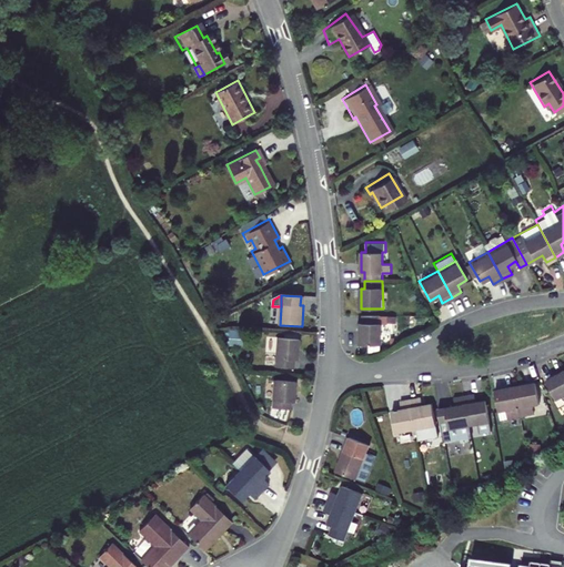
[(383,315),(364,315),(364,324),(361,324),(361,344),(383,344),(383,315)]
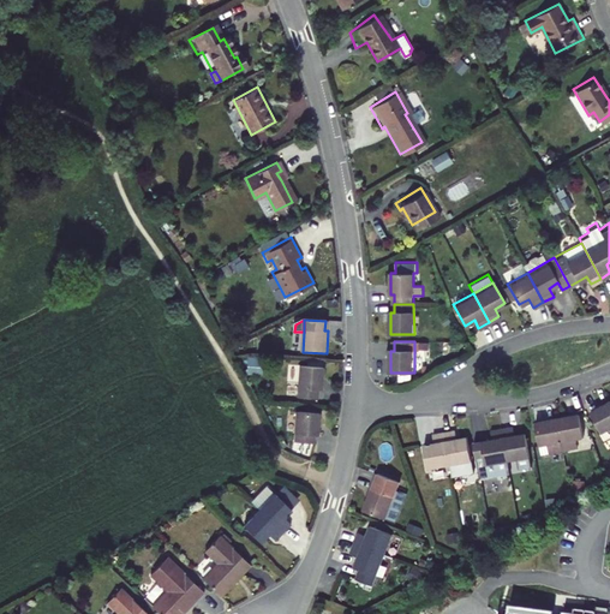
[(326,368),(301,367),(299,398),(318,399),(320,391),(323,391),(326,368)]
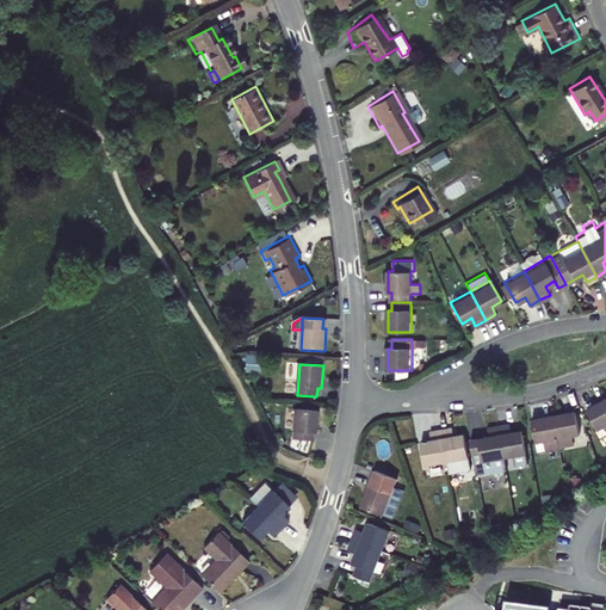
[(605,399),(589,410),(600,430),(598,431),(603,439),(605,436),(605,399)]
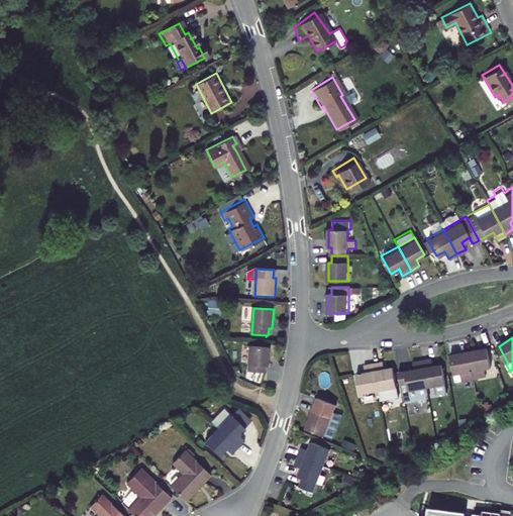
[(270,348),(250,346),(248,373),(266,374),(266,367),(269,367),(270,348)]
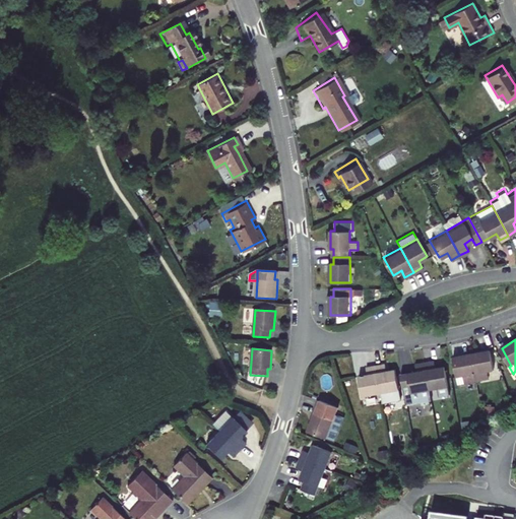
[(473,353),(478,381),(491,378),(490,371),(496,370),(492,349),(473,353)]
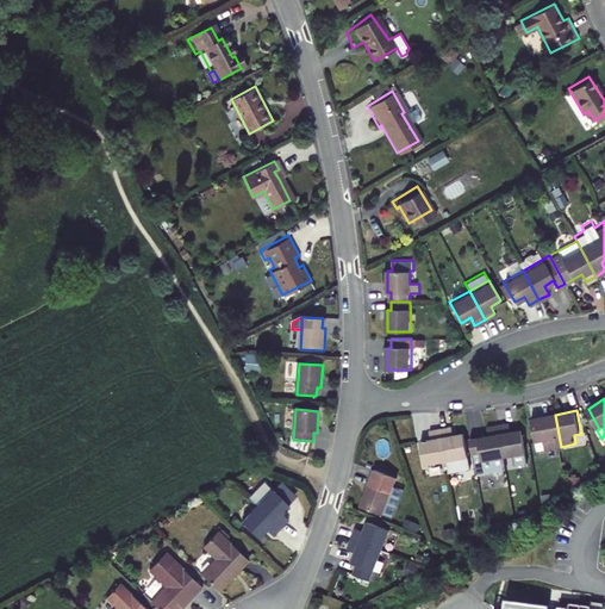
[(540,451),(561,447),(555,415),(534,418),(540,451)]
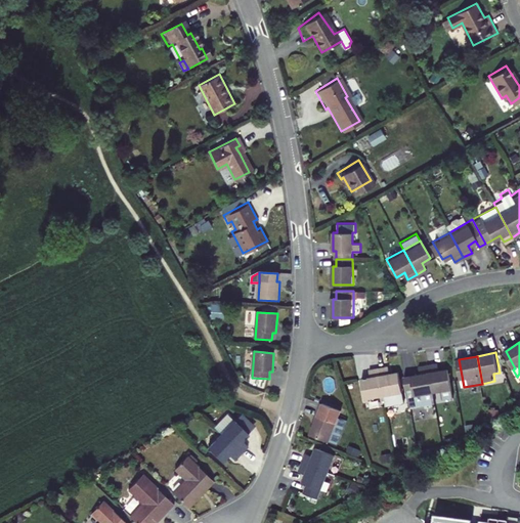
[(430,364),(436,392),(443,390),(445,398),(456,396),(450,368),(441,371),(440,362),(430,364)]
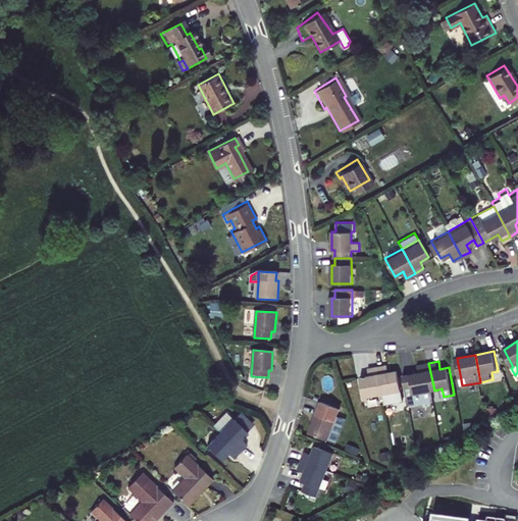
[(435,401),(434,391),(428,363),(419,365),(420,372),(406,375),(412,406),(435,401)]
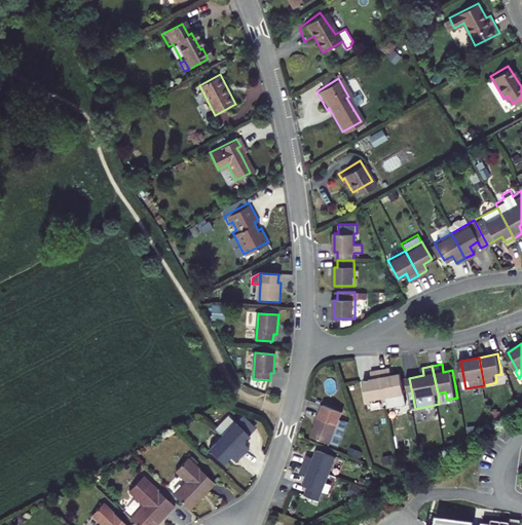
[(393,369),(382,371),(388,399),(407,396),(403,374),(394,376),(393,369)]
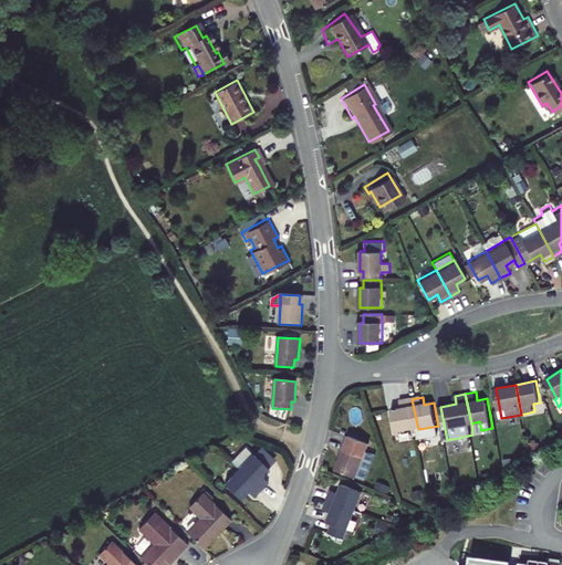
[(418,429),(412,399),(402,400),(403,409),(394,411),(397,433),(418,429)]
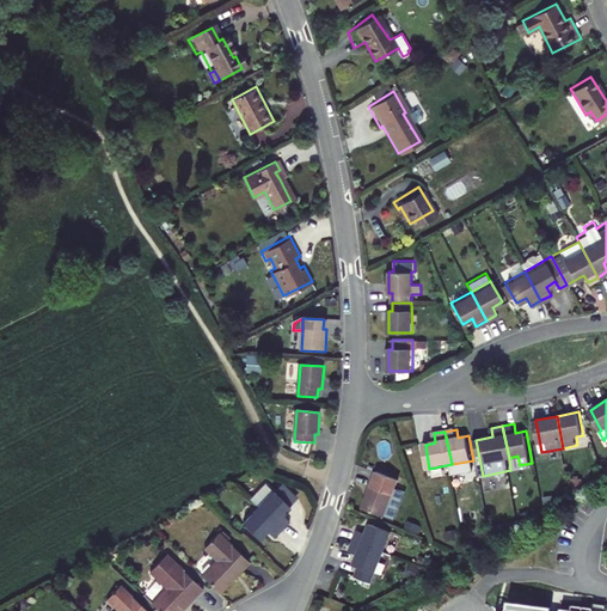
[(379,474),(365,509),(387,518),(402,482),(379,474)]
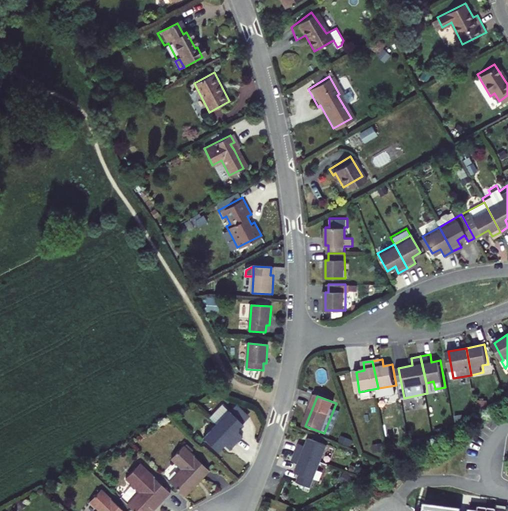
[(228,409),(241,422),(248,415),(235,402),(228,409)]
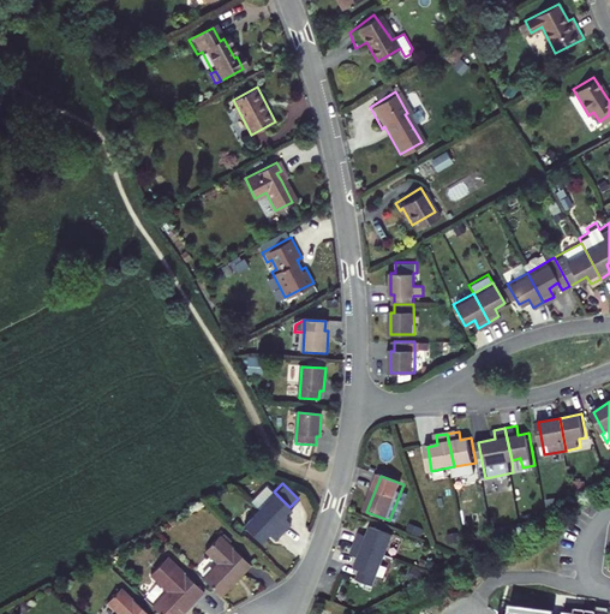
[(274,492),(273,490),(257,507),(281,530),(289,522),(283,516),(291,507),(289,507),(274,492)]
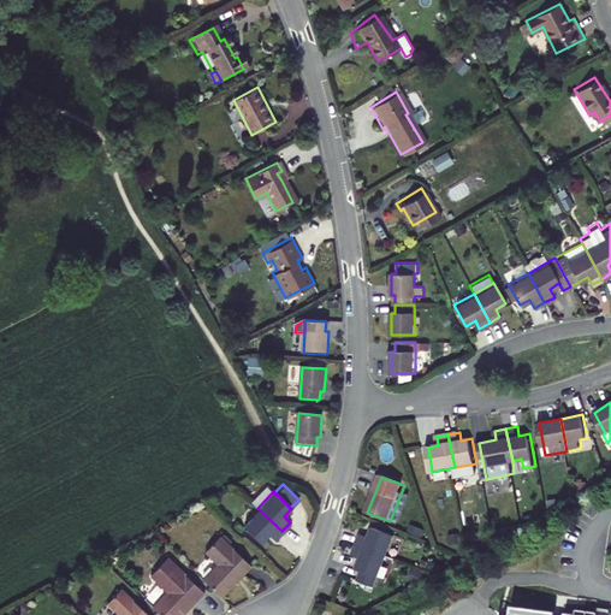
[(282,531),(257,508),(243,524),(260,540),(267,532),(274,539),(282,531)]
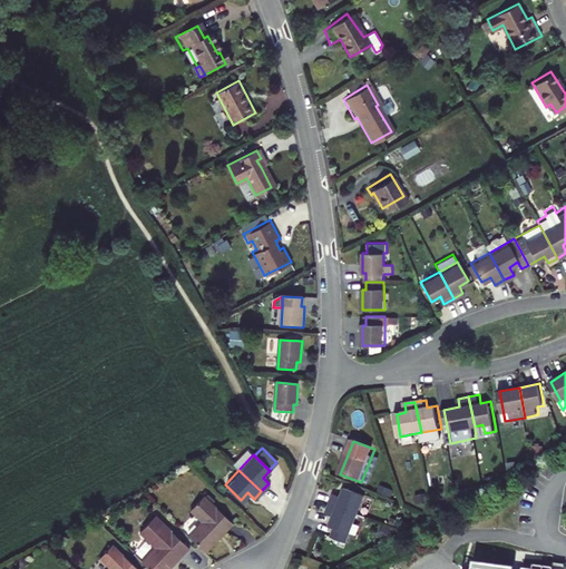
[(367,498),(347,490),(343,499),(335,496),(331,506),(360,517),(367,498)]
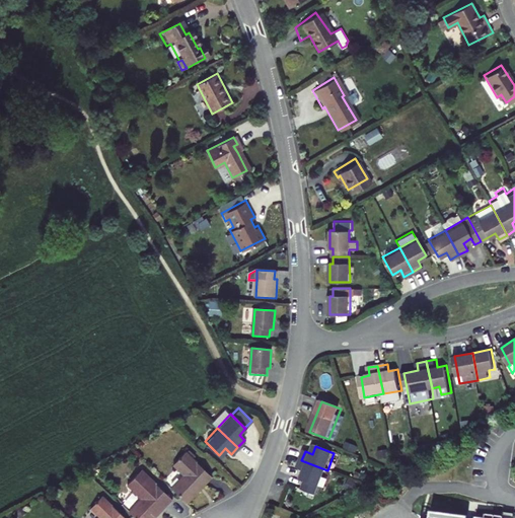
[(185,474),(172,487),(188,502),(201,489),(199,488),(205,482),(206,483),(213,475),(188,451),(174,464),(185,474)]
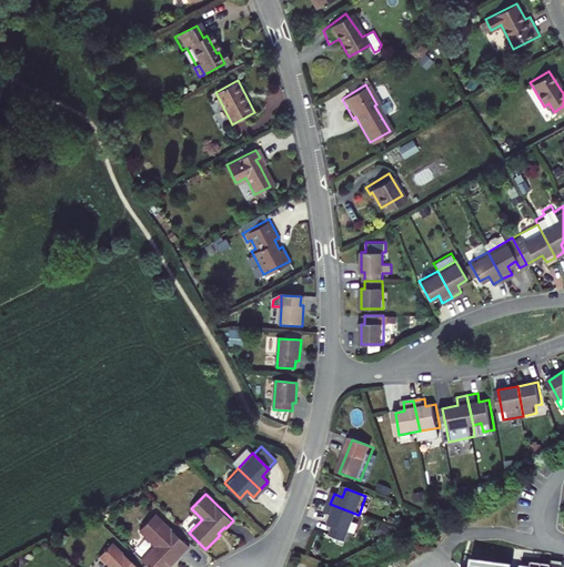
[(350,539),(359,515),(330,504),(326,515),(334,517),(331,526),(338,528),(335,534),(350,539)]
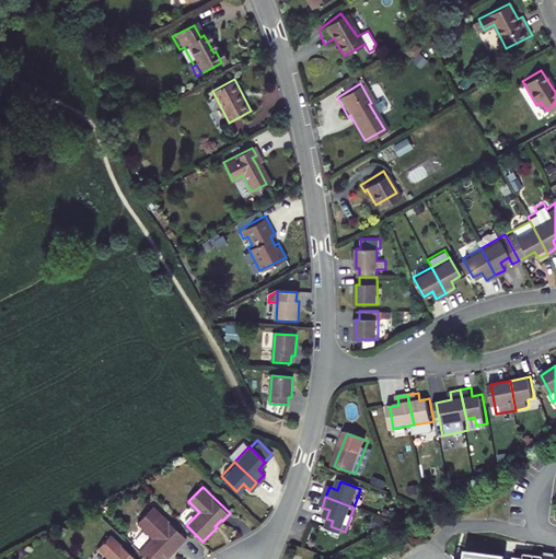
[(151,537),(137,551),(145,558),(160,558),(163,556),(172,548),(174,550),(185,539),(151,507),(136,523),(151,537)]
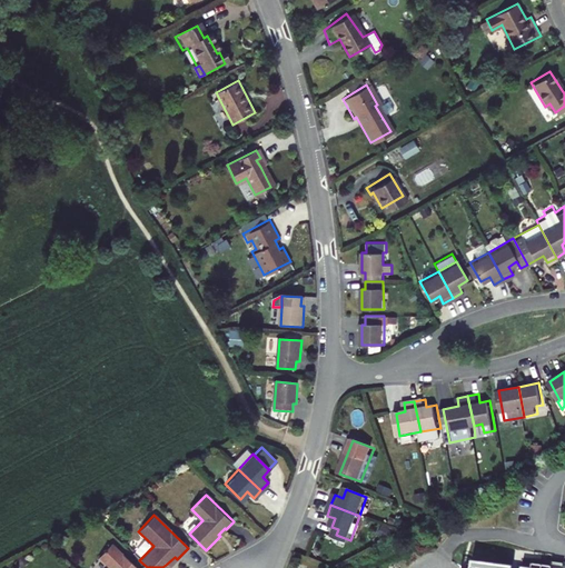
[(348,544),(350,540),(336,535),(335,539),(348,544)]
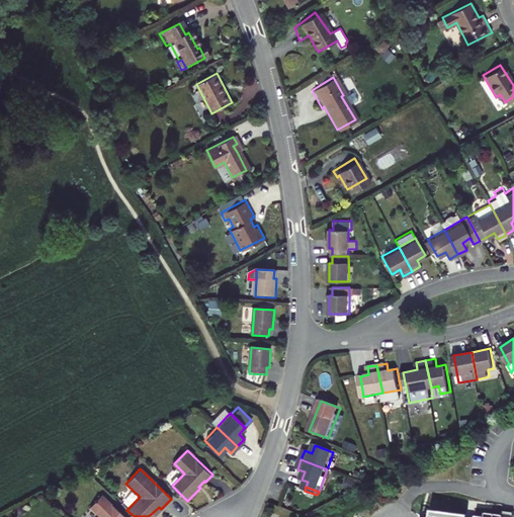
[(100,515),(99,516),(122,516),(101,496),(91,506),(100,515)]
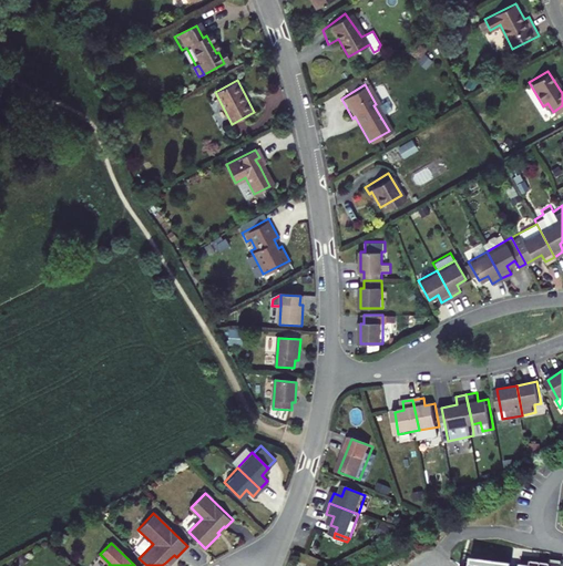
[(169,565),(176,557),(174,555),(165,563),(169,565)]
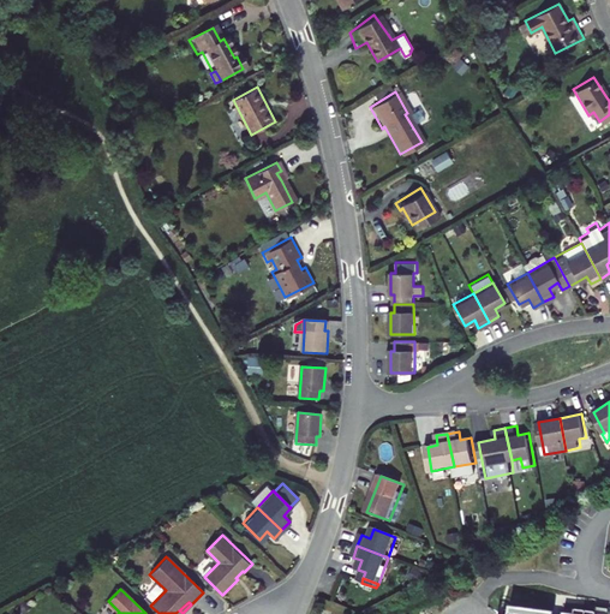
All buildings are outlined.
